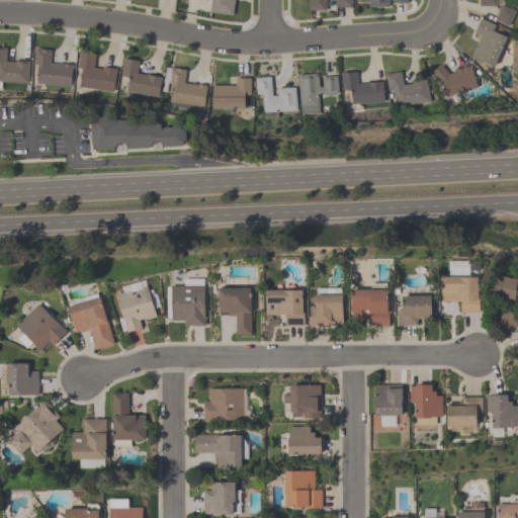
[(208,12),(209,0),(234,0),(232,15),(208,12)]
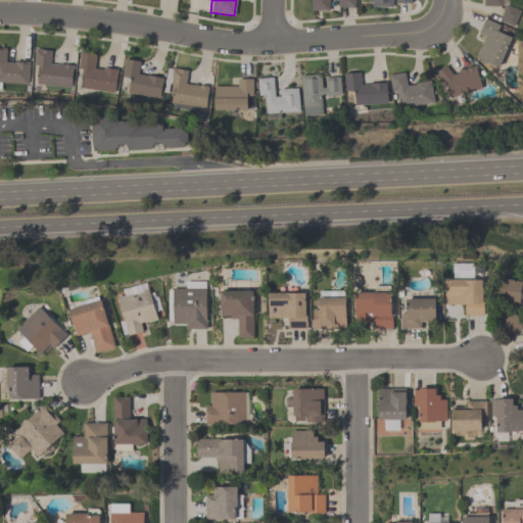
[(329,0),(329,10),(311,10),(311,0),(329,0)]
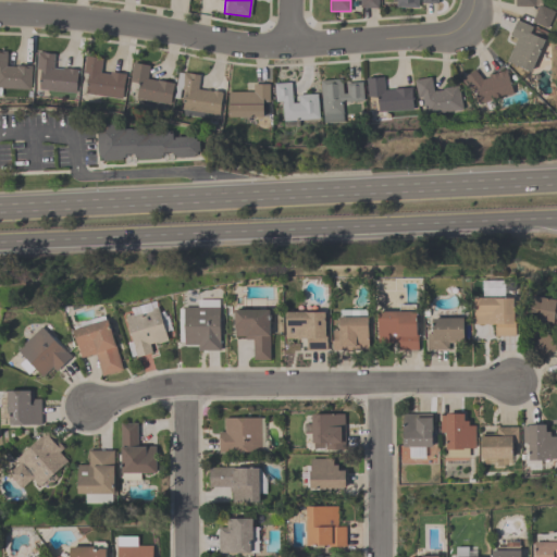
[(360,0),(361,9),(380,9),(380,0),(360,0)]
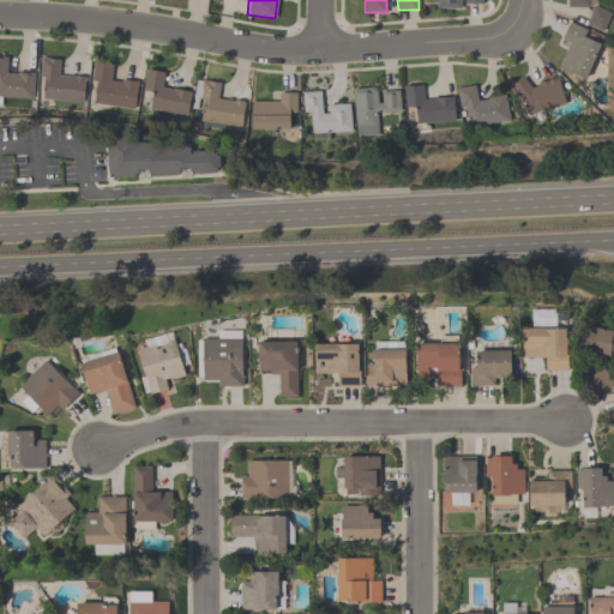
[(437,0),(437,10),(463,10),(463,5),(483,6),(483,0),(437,0)]
